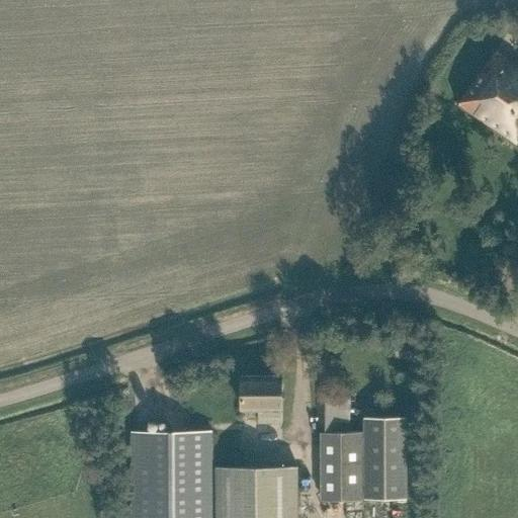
[(517,64),(497,50),(460,100),(517,140),(517,64)]
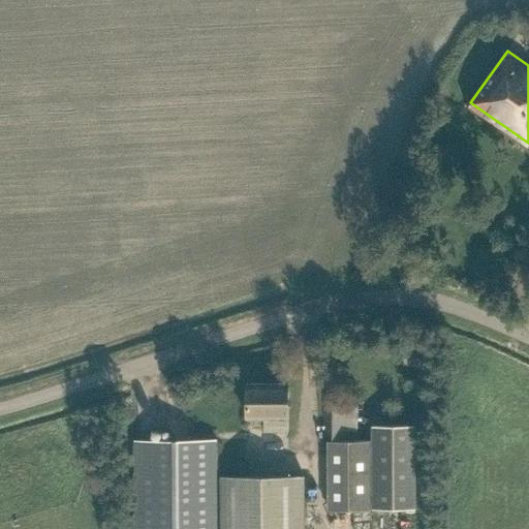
[(247,384),(246,417),(263,417),(263,427),(288,428),(288,384),(247,384)]
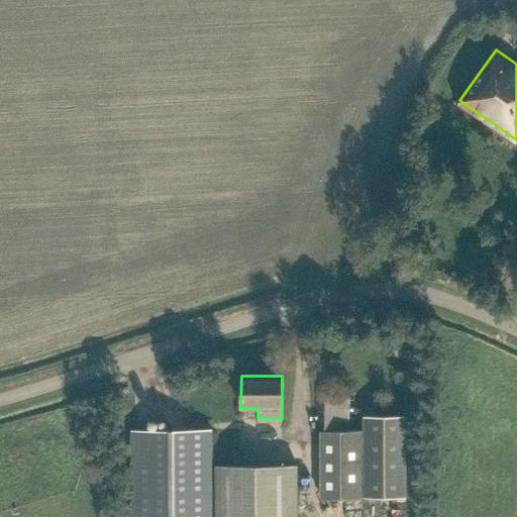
[(325,430),(320,430),(321,498),(363,498),(363,430),(349,430),(350,396),(325,396),(325,430)]
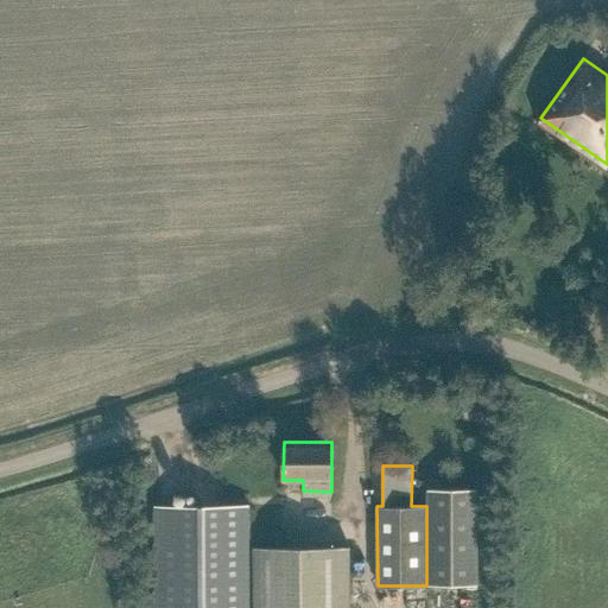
[(476,491),(428,491),(428,586),(477,586),(476,491)]
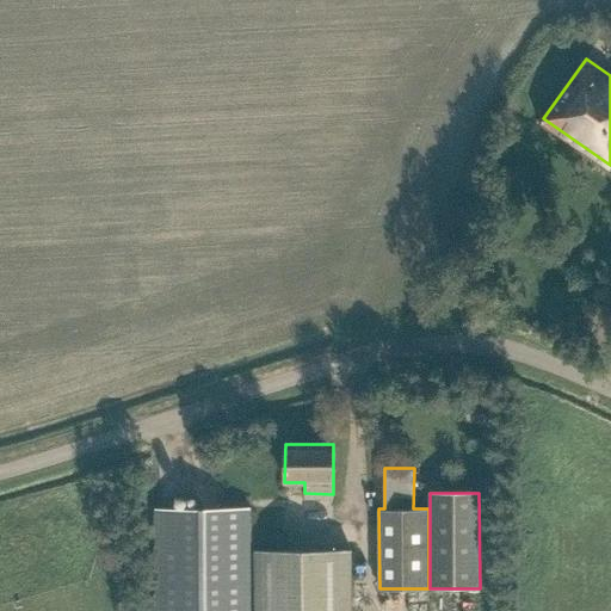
[(155,506),(155,610),(251,610),(251,505),(155,506)]
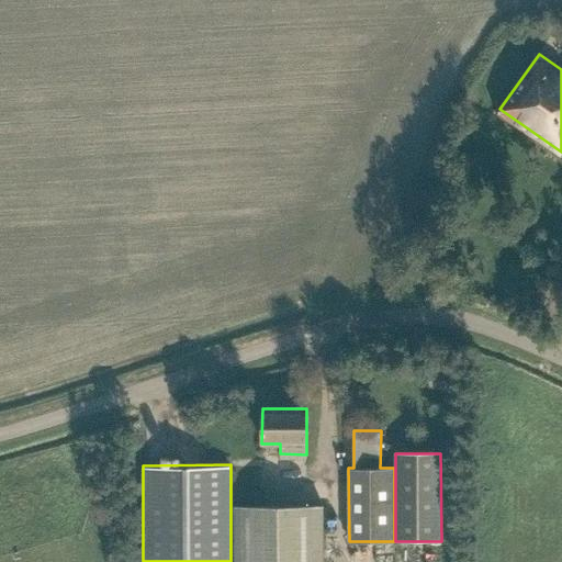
[(232,561),(323,561),(324,507),(233,506),(232,561)]
